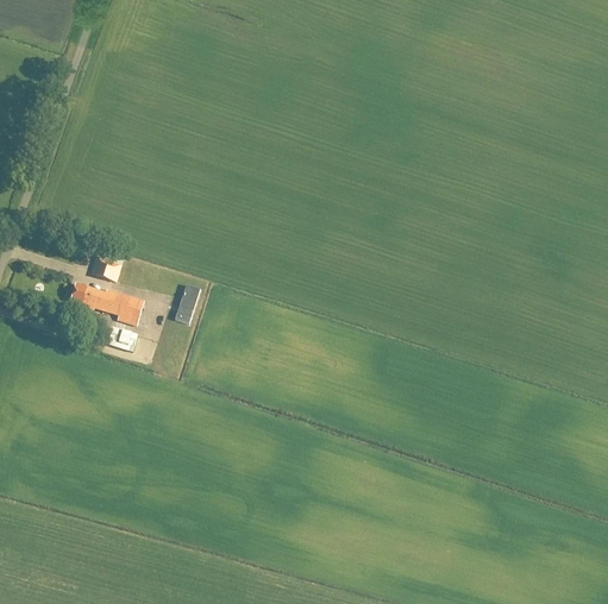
[(117,281),(125,256),(99,247),(91,272),(117,281)]
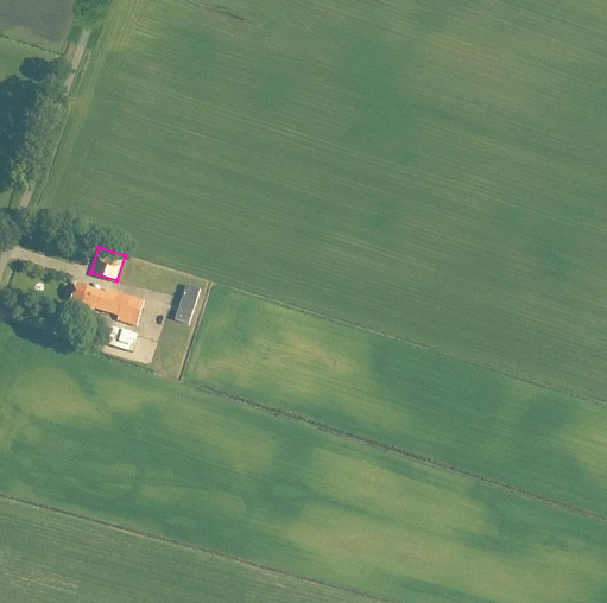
[(106,291),(77,281),(71,299),(82,303),(81,308),(93,311),(95,306),(109,311),(117,291),(107,287),(106,291)]
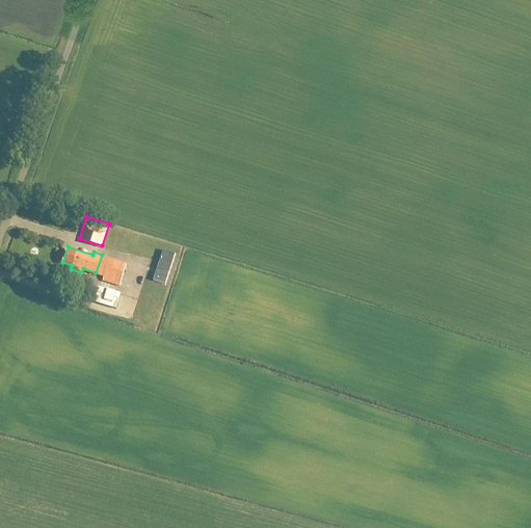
[(96,272),(95,276),(124,286),(131,263),(102,255),(96,272)]
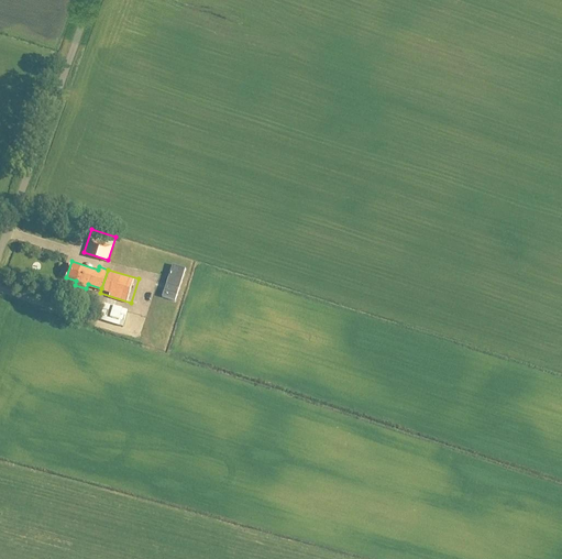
[(94,308),(96,303),(76,296),(74,303),(94,308)]
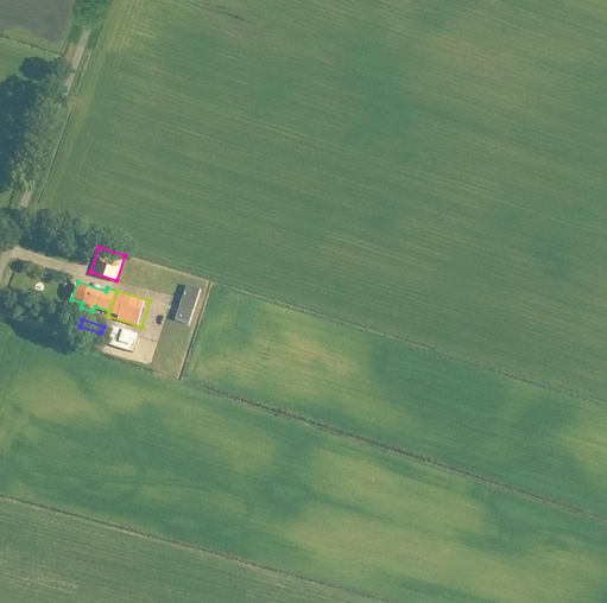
[(132,350),(138,332),(113,325),(107,342),(132,350)]
